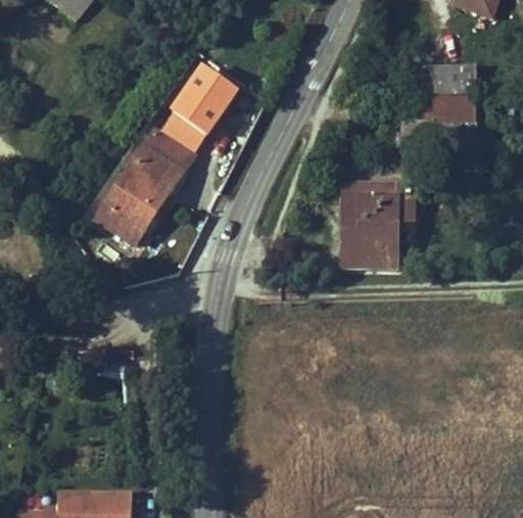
[(54,0),(77,18),(92,0),(54,0)]
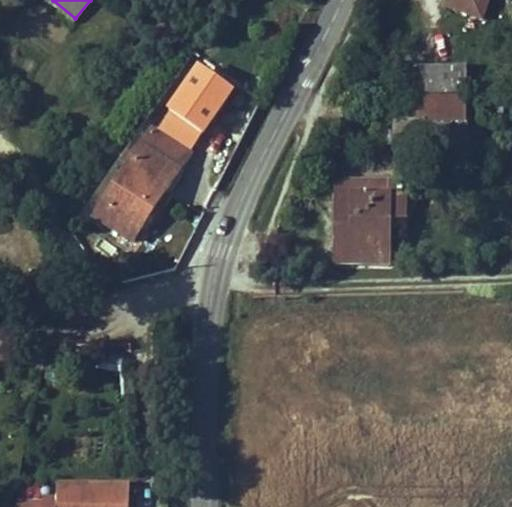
[(482,15),(486,0),(450,0),(449,3),(482,15)]
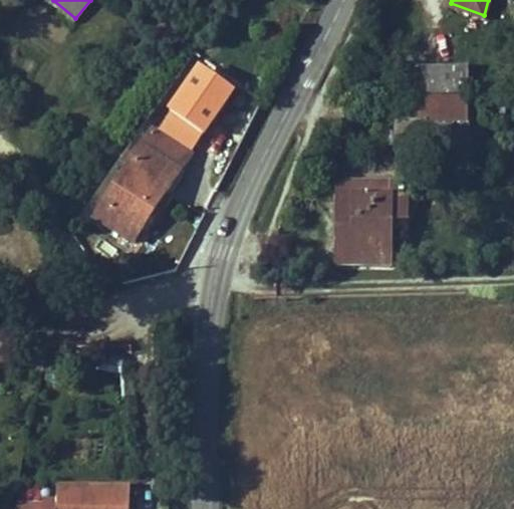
[(151,74),(161,63),(155,57),(145,69),(151,74)]
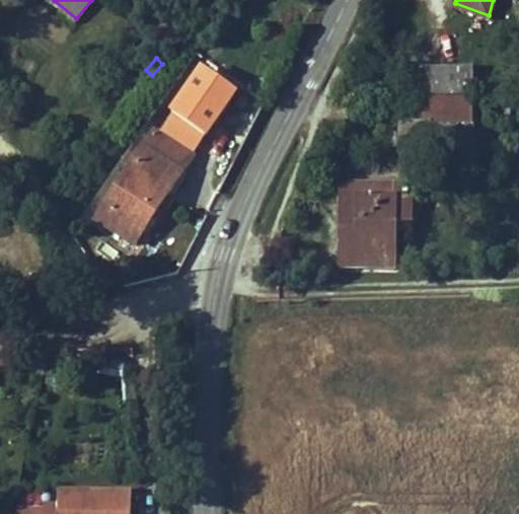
[(216,74),(198,62),(195,68),(213,79),(216,74)]
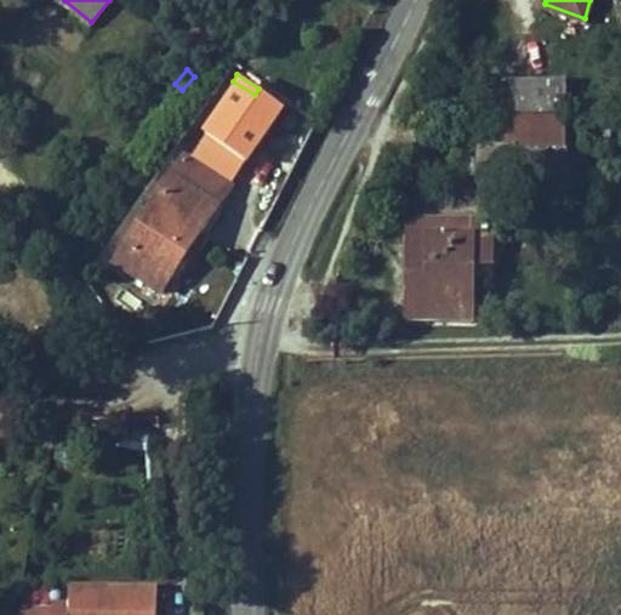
[(568,109),(567,75),(503,77),(503,109),(568,109)]
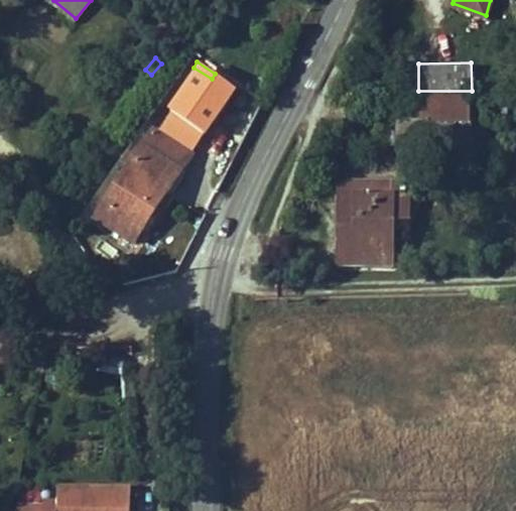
[(195,126),(215,96),(218,98),(225,89),(212,79),(194,68),(186,78),(180,90),(167,108),(195,126)]
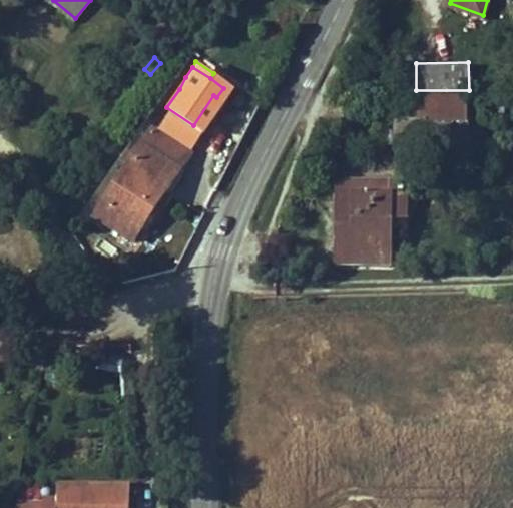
[(484,130),(482,90),(469,90),(416,90),(415,116),(396,116),(395,148),(425,148),(425,120),(434,120),(453,120),(453,150),(453,157),(474,158),(474,131),(484,130)]
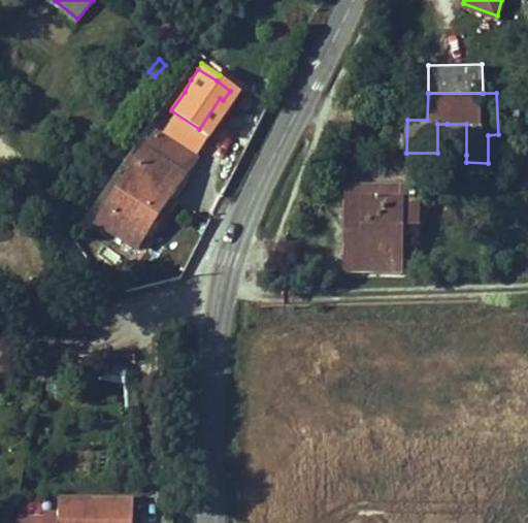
[(466,155),(466,124),(447,124),(437,124),(437,153),(466,155)]
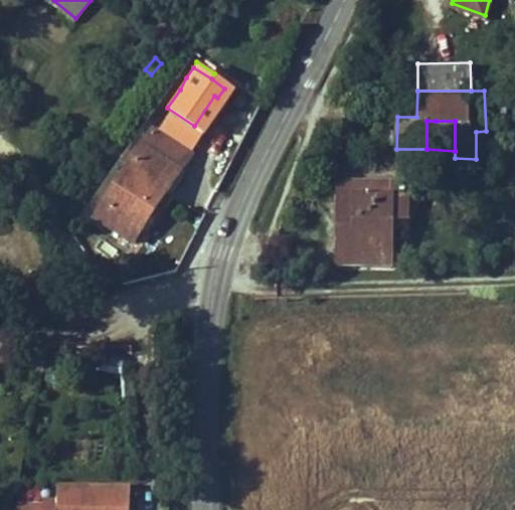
[(192,151),(154,126),(143,142),(181,167),(192,151)]
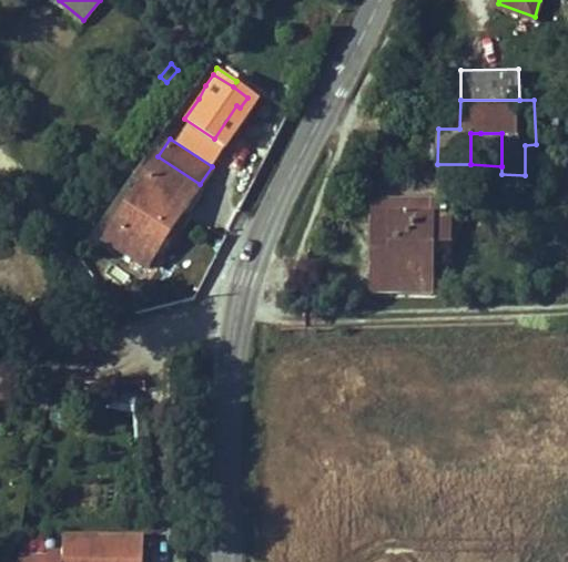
[(178,218),(200,184),(158,156),(105,236),(148,263),(174,223),(164,216),(168,212),(178,218)]
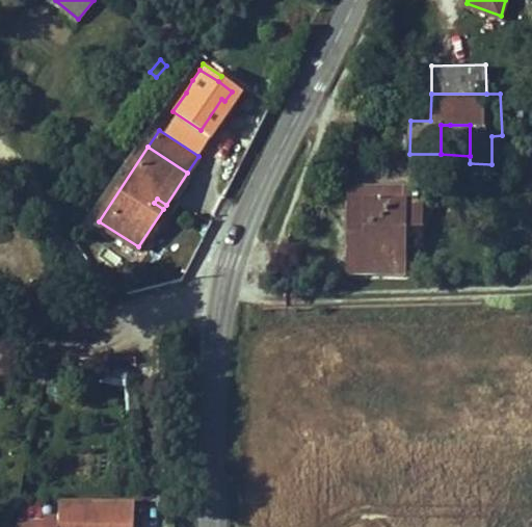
[(318,193),(322,181),(312,177),(307,188),(318,193)]
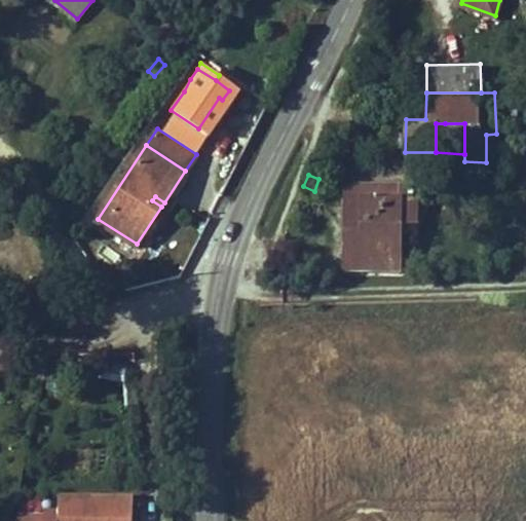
[(416,230),(417,184),(347,183),(347,220),(351,221),(351,227),(346,227),(346,265),(401,265),(401,230),(416,230)]
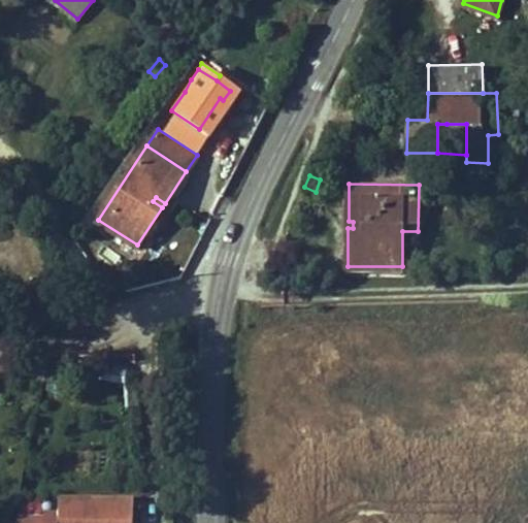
[(165,203),(156,197),(153,201),(162,207),(165,203)]
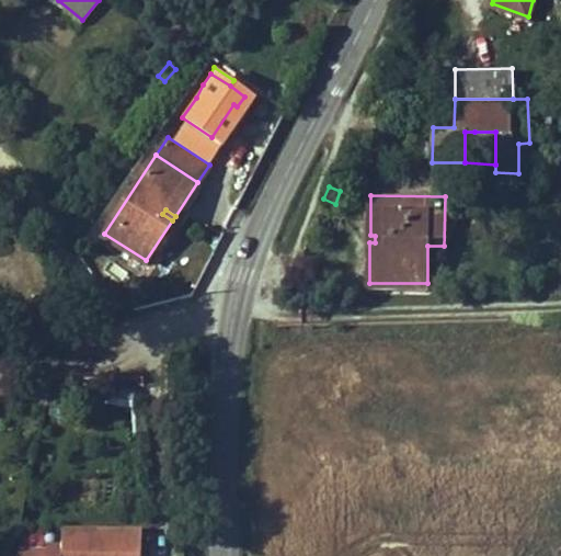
[(43,342),(42,340),(41,339),(39,337),(36,333),(33,330),(25,335),(15,335),(15,343),(43,344),(43,342)]
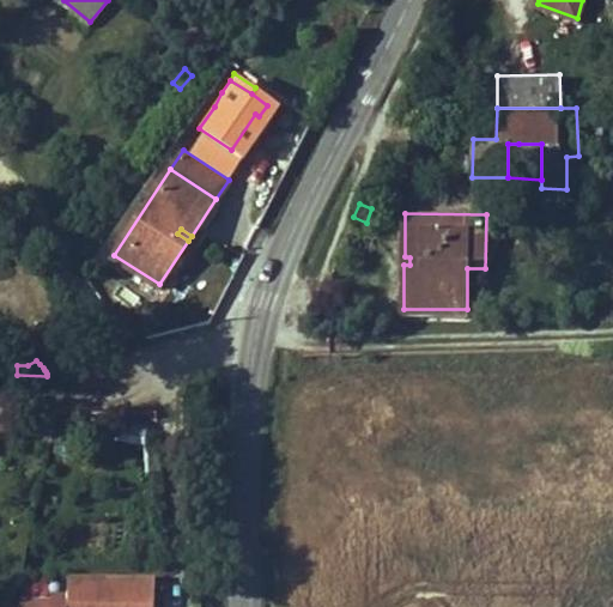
[(145,439),(146,428),(123,423),(121,435),(145,439)]
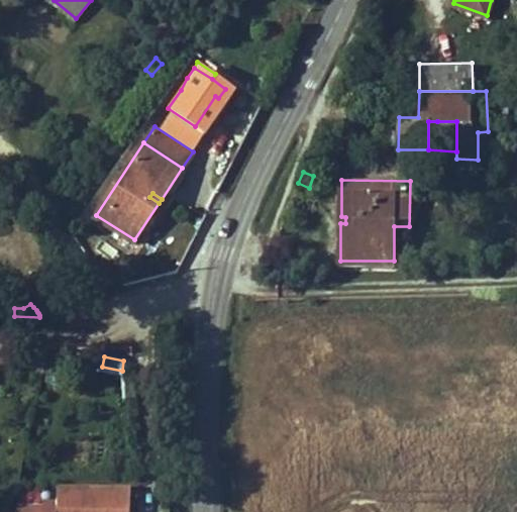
[(130,511),(131,490),(58,488),(58,505),(17,504),(17,511),(130,511)]
